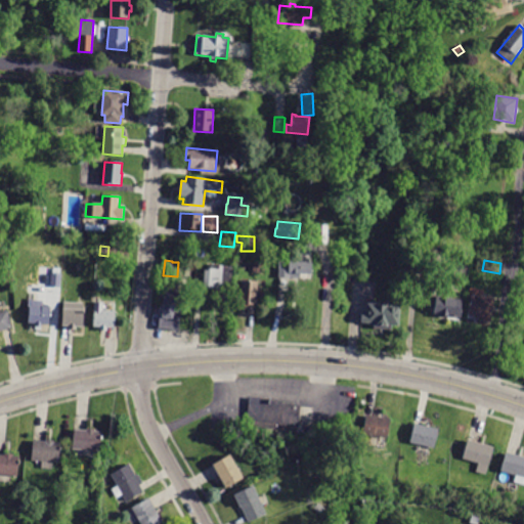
[(279,261),(311,262),(311,274),(306,274),(306,277),(300,276),(300,278),(289,278),(288,295),(278,295),(279,261)]
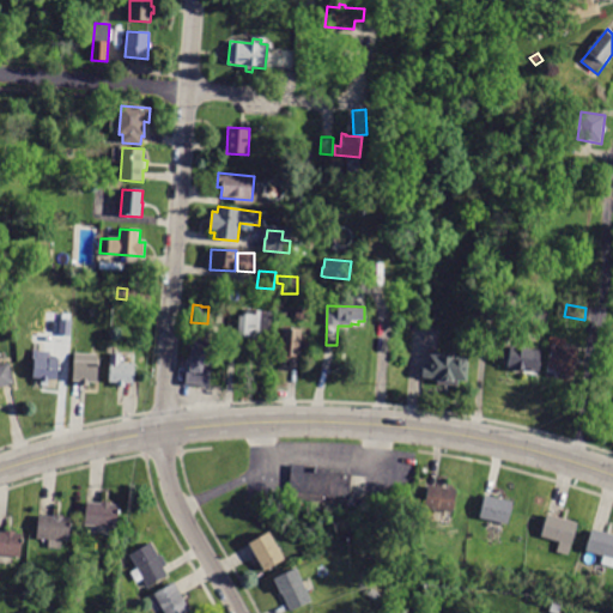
[(260,339),(237,337),(238,316),(243,316),(243,314),(246,314),(246,309),(272,311),(271,331),(261,329),(260,339)]
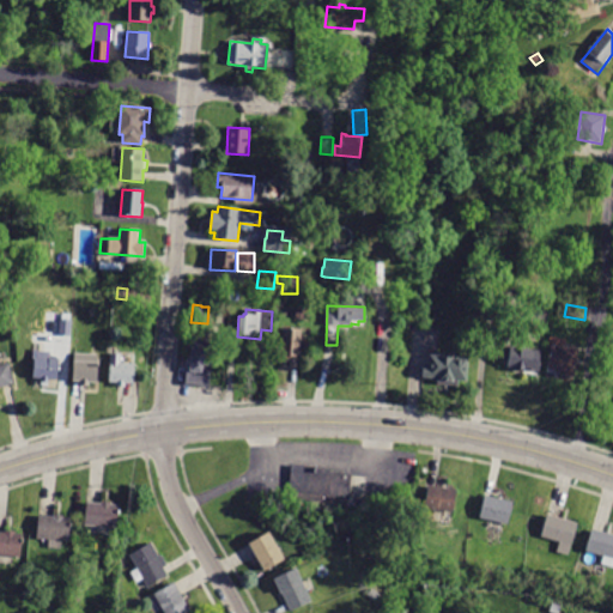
[(309,320),(296,319),(297,309),(309,309),(309,320)]
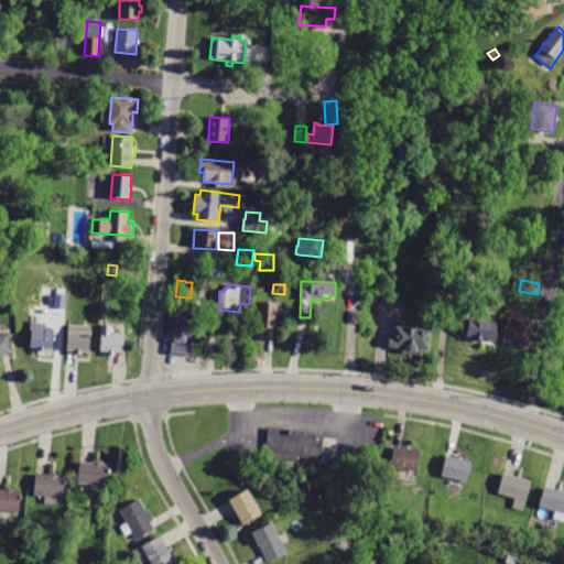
[(53,308),(54,294),(56,294),(57,289),(65,289),(64,295),(66,295),(65,310),(53,308)]
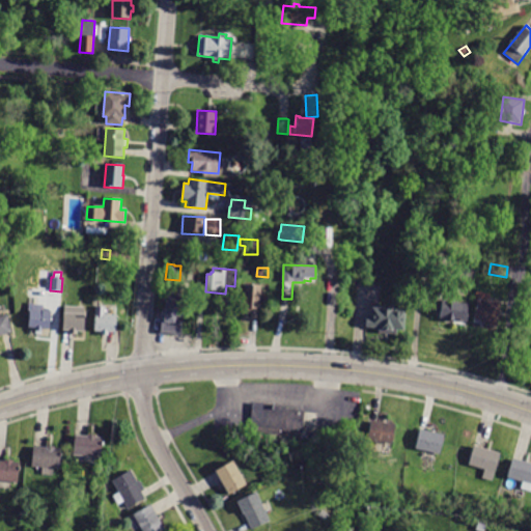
[(252,309),(252,313),(243,313),(245,284),(261,285),(260,310),(252,309)]
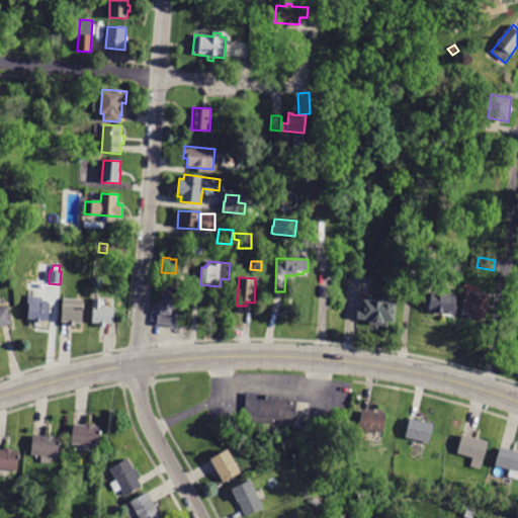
[(177,328),(155,326),(157,306),(161,306),(163,288),(164,288),(164,285),(178,287),(177,290),(181,290),(177,328)]
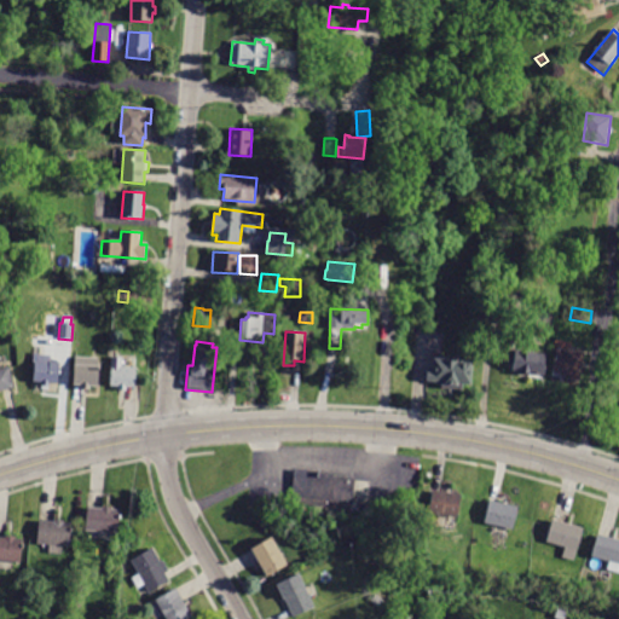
[(579,382),(560,377),(561,374),(553,372),(557,347),(585,353),(583,363),(586,363),(585,368),(583,368),(579,382)]
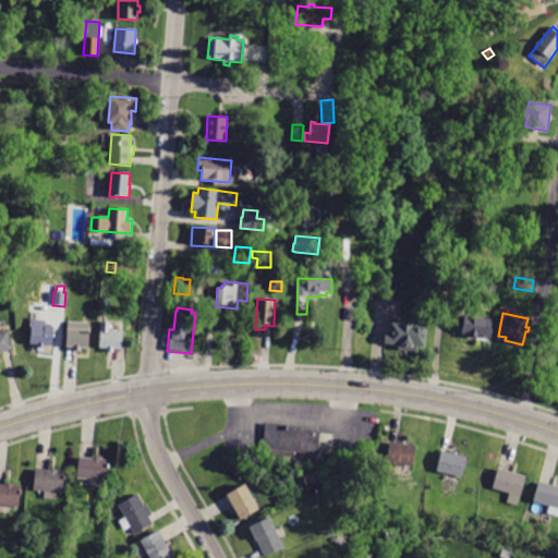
[(490,343),(476,341),(476,338),(468,337),(469,335),(462,335),(465,315),(494,319),(490,343)]
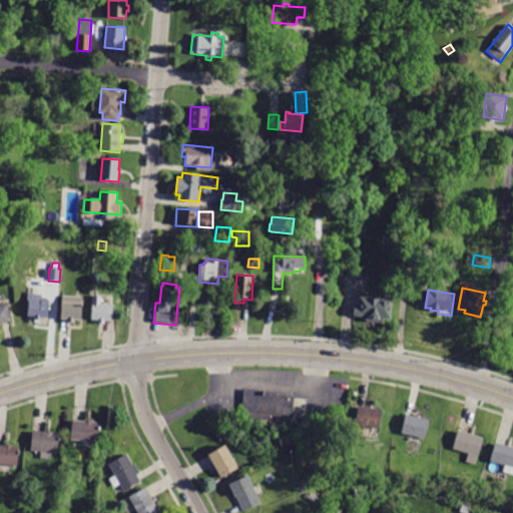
[(47,319),(41,318),(40,324),(34,323),(35,317),(27,316),(29,295),(41,296),(41,300),(49,300),(47,319)]
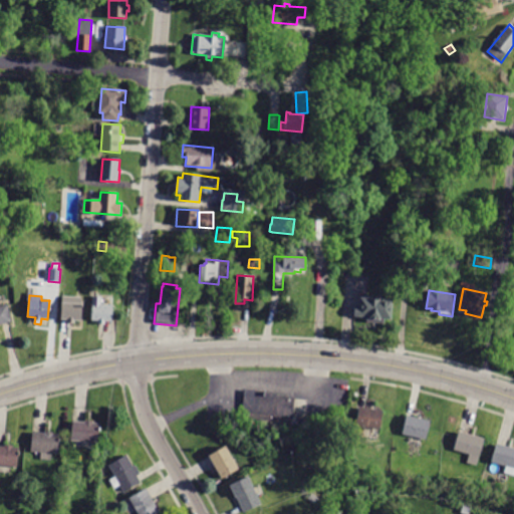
[(101,297),(101,304),(112,304),(111,322),(111,325),(97,324),(98,321),(91,321),(92,296),(101,297)]
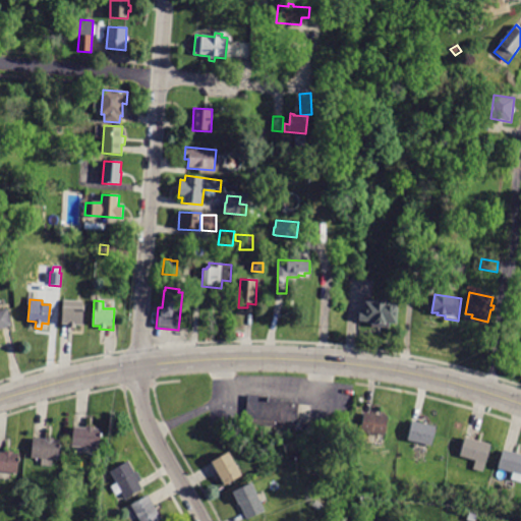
[(62,324),(63,301),(78,301),(78,308),(82,308),(82,326),(75,326),(75,330),(68,329),(68,325),(62,324)]
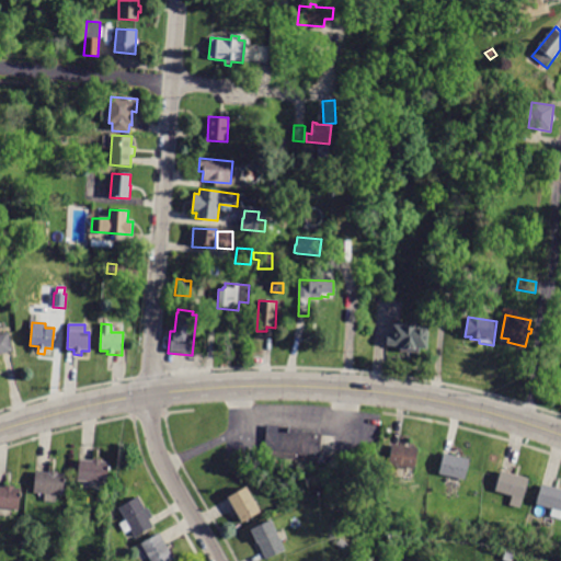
[(419,353),(400,352),(400,347),(387,346),(388,336),(392,336),(393,324),(430,328),(427,350),(420,348),(419,353)]
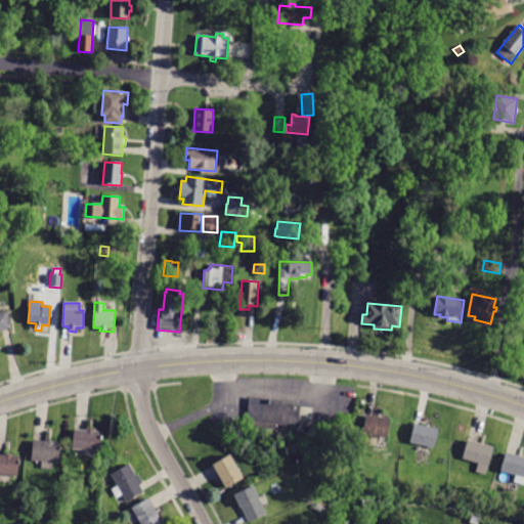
[(0,311),(7,310),(11,329),(0,331),(0,311)]
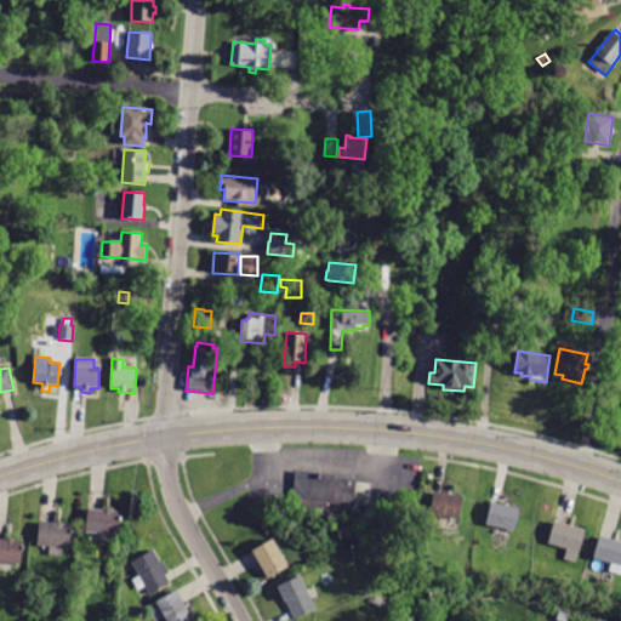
[(334,511),(296,506),(296,500),(292,500),(296,471),(320,473),(320,476),(355,479),(353,506),(334,503),(334,511)]
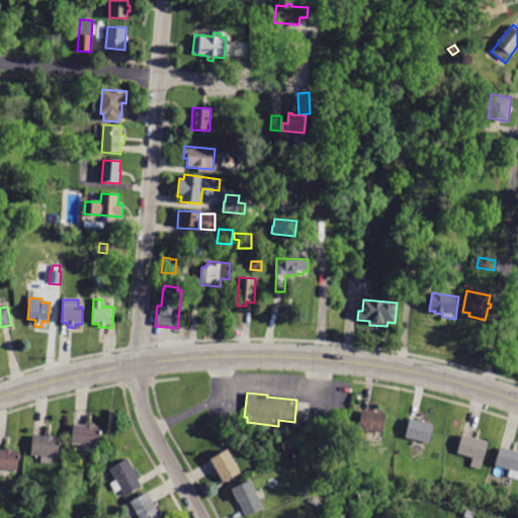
[(295,419),(308,420),(309,403),(296,402),(295,419)]
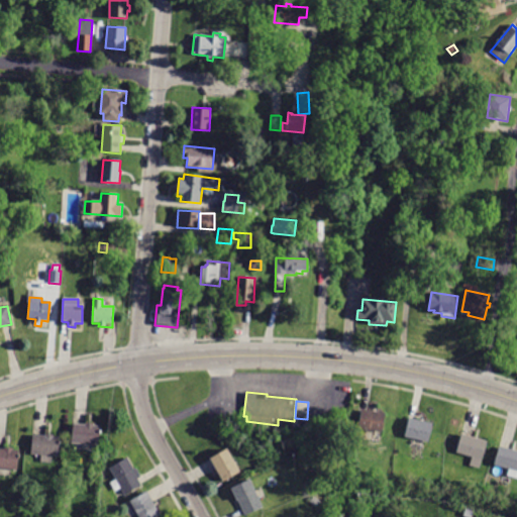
[(385,413),(382,433),(358,429),(362,409),(385,413)]
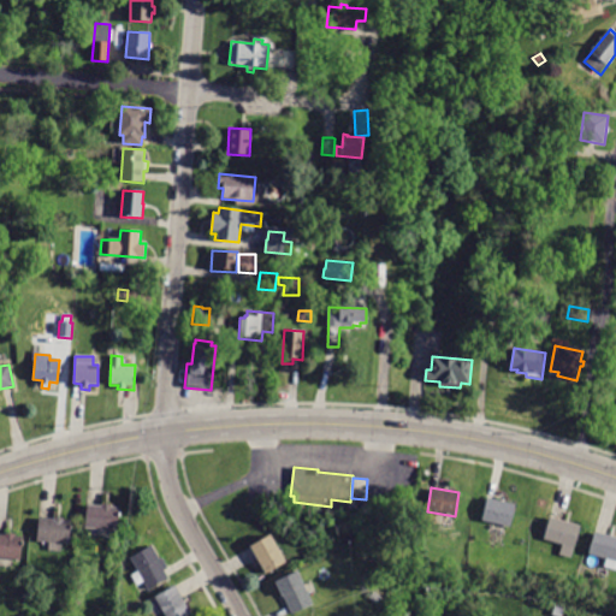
[(515,504),(510,527),(483,521),(487,498),(515,504)]
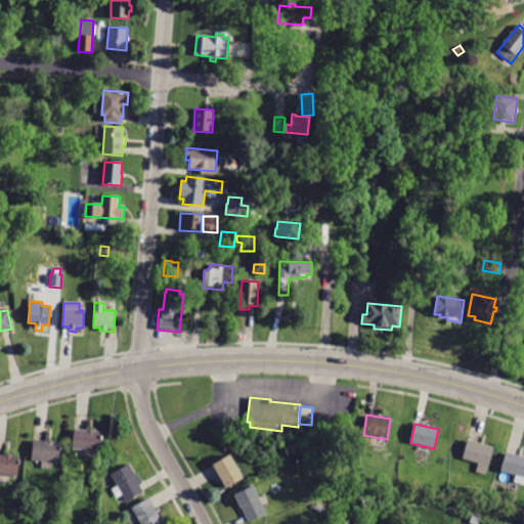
[(87,431),(87,429),(96,430),(95,431),(101,432),(99,451),(73,449),(75,429),(87,431)]
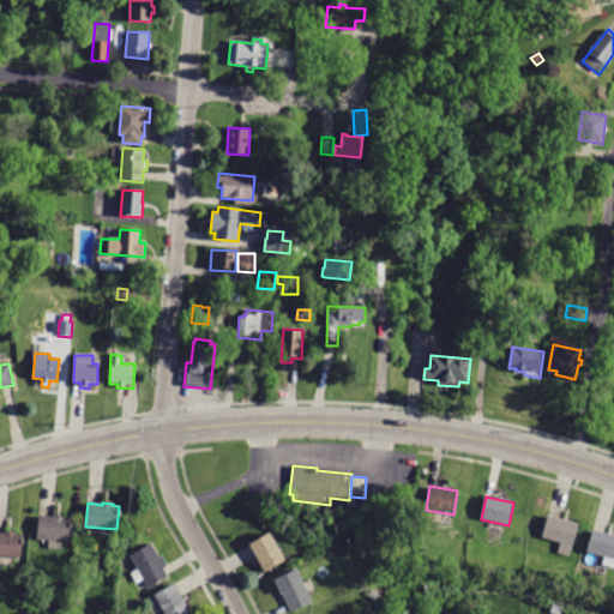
[(53,518),(54,516),(64,517),(64,518),(71,519),(68,543),(62,543),(61,549),(48,548),(49,541),(37,540),(38,517),(53,518)]
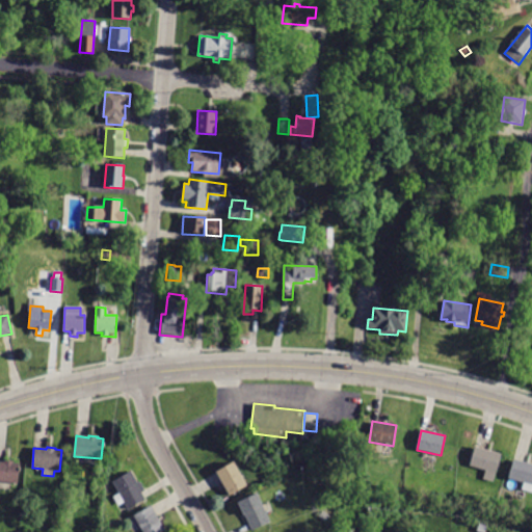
[(502,454),(495,482),(483,479),(485,471),(470,467),(475,447),(502,454)]
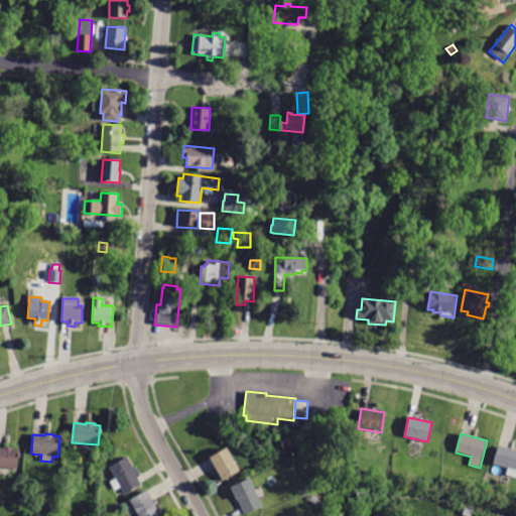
[(0,447),(4,448),(5,446),(13,447),(13,449),(19,449),(17,470),(0,468),(0,447)]
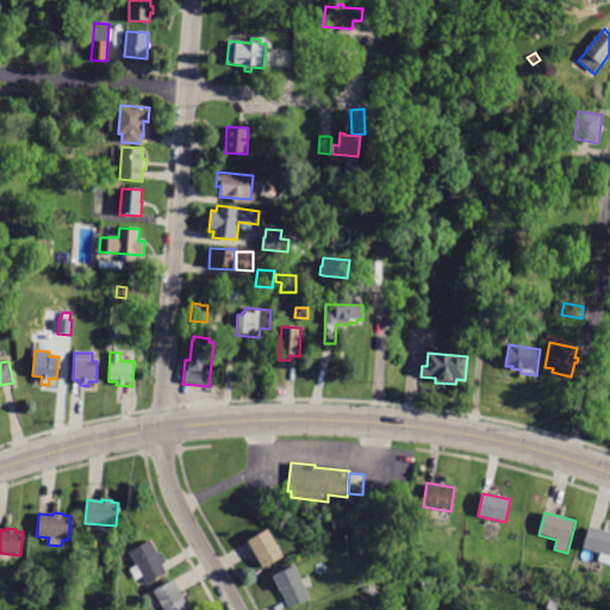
[(609,533),(609,565),(598,562),(601,554),(583,549),(589,528),(609,533)]
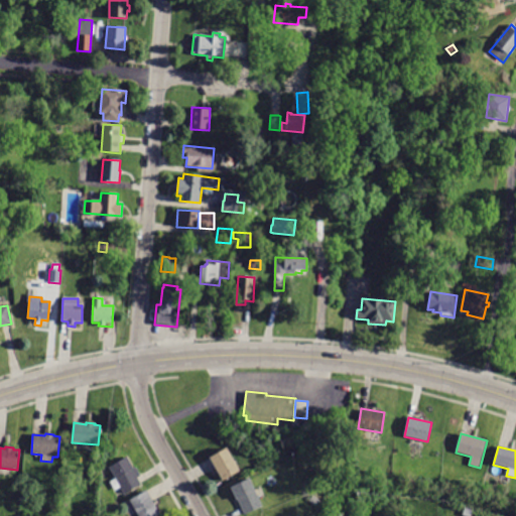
[(209,458),(226,447),(240,471),(223,481),(209,458)]
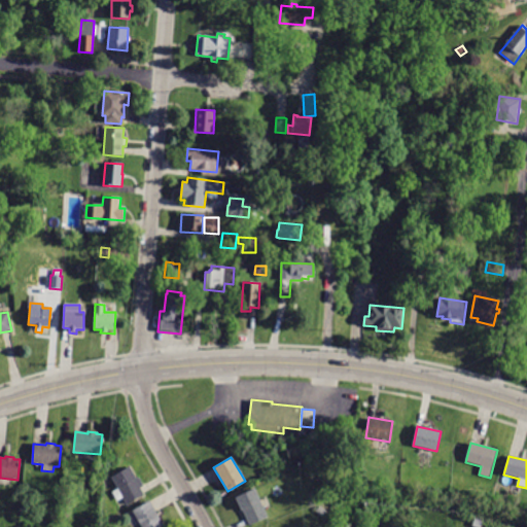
[(145,496),(128,506),(124,499),(117,502),(112,494),(117,491),(111,480),(130,467),(138,480),(136,481),(145,496)]
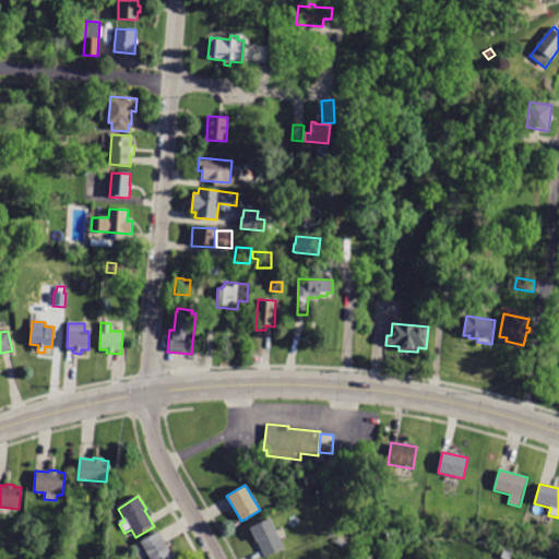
[(285,548),(265,558),(251,527),(271,518),(285,548)]
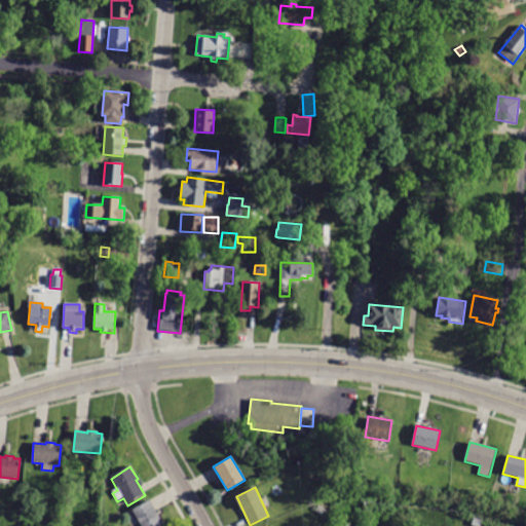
[(163,523),(157,525),(141,525),(132,510),(150,499),(163,523)]
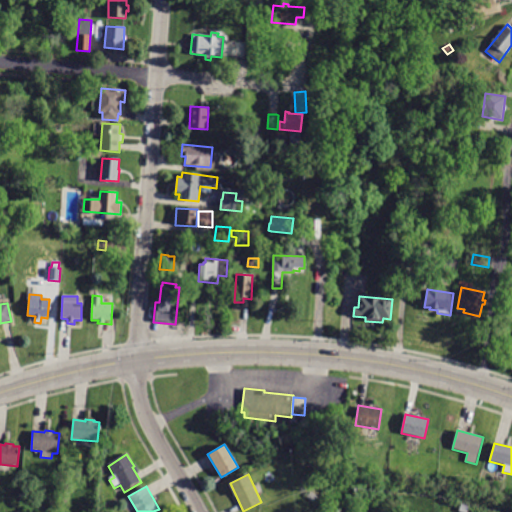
[(313,502),(307,497),(311,492),(317,497),(313,502)]
